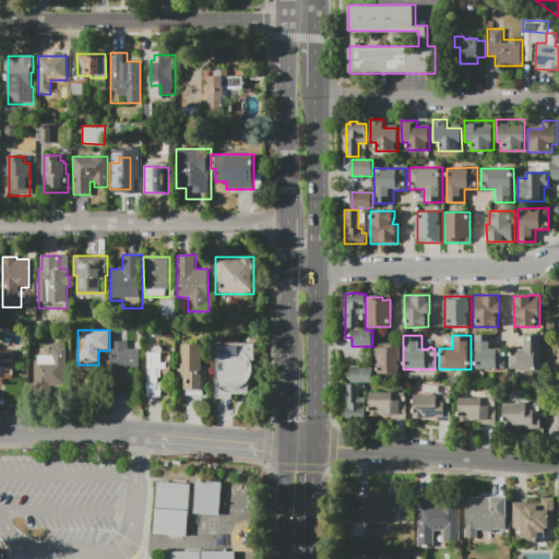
[(474,335),(492,335),(492,348),(506,348),(506,369),(474,369),(474,335)]
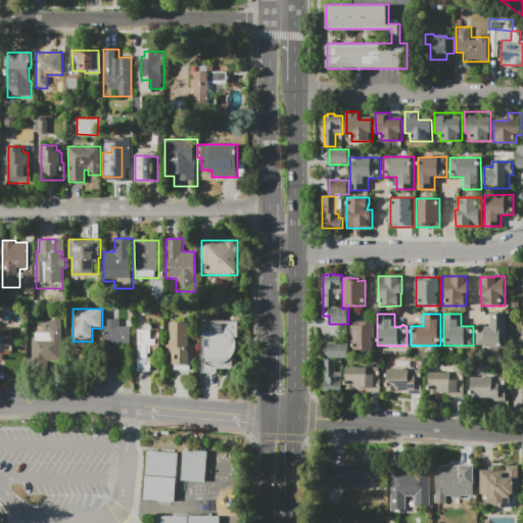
[(476,345),(476,326),(489,326),(489,314),(506,314),(506,345),(476,345)]
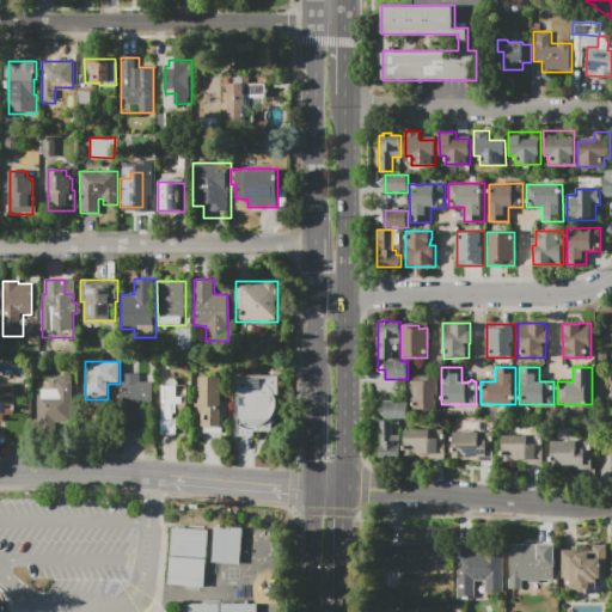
[(121,373),(140,373),(140,381),(154,381),(155,405),(141,405),(141,412),(127,412),(127,405),(121,405),(121,373)]
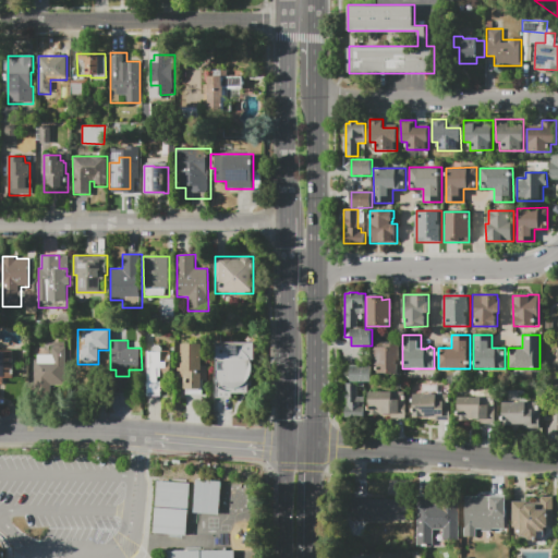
[(216,342),(254,342),(254,365),(252,365),(252,386),(249,386),(249,393),(232,393),(232,398),(216,398),(216,342)]
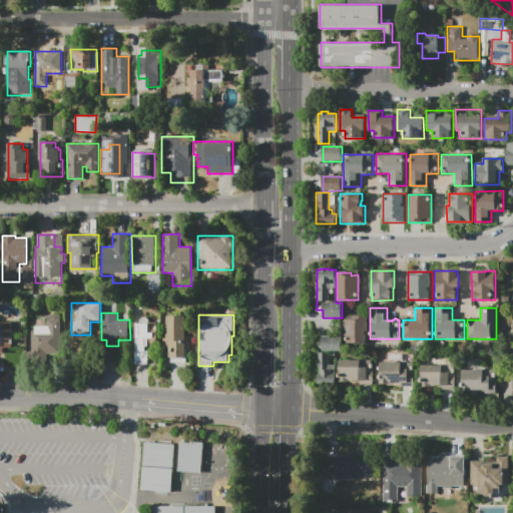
[(166,316),(186,316),(186,336),(190,336),(190,363),(169,363),(169,348),(163,348),(163,338),(166,338),(166,316)]
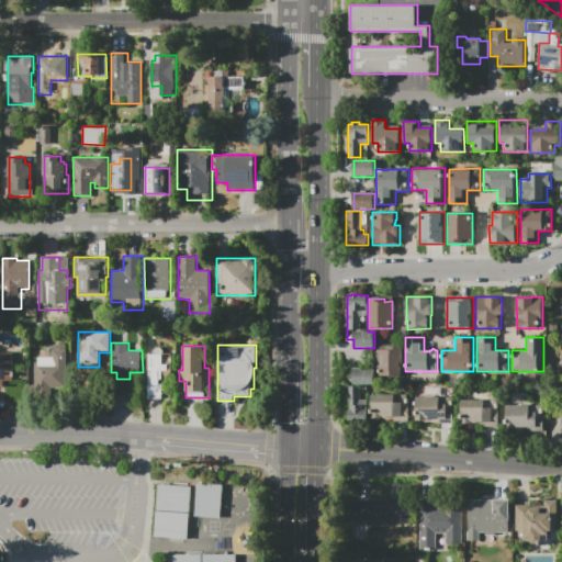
[(374,378),(374,384),(353,384),(353,369),(375,369),(375,349),(391,349),(391,347),(402,347),(402,378),(374,378)]
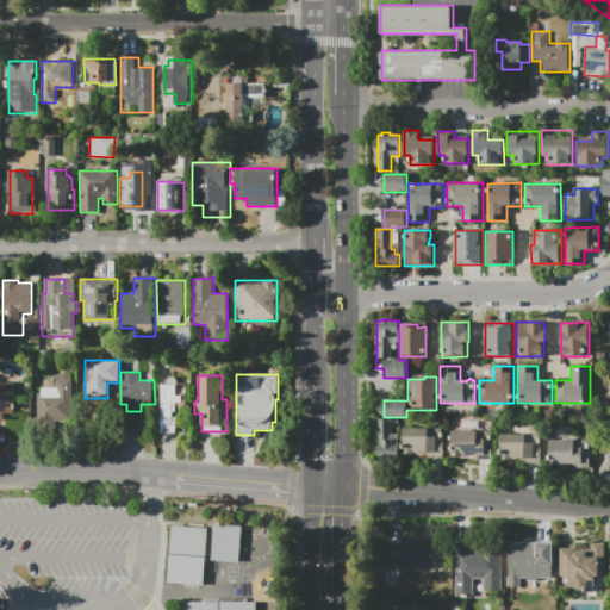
[(161,433),(161,385),(167,385),(167,380),(169,378),(174,378),(178,380),(178,385),(190,385),(190,414),(173,414),(173,417),(176,417),(176,433),(161,433)]
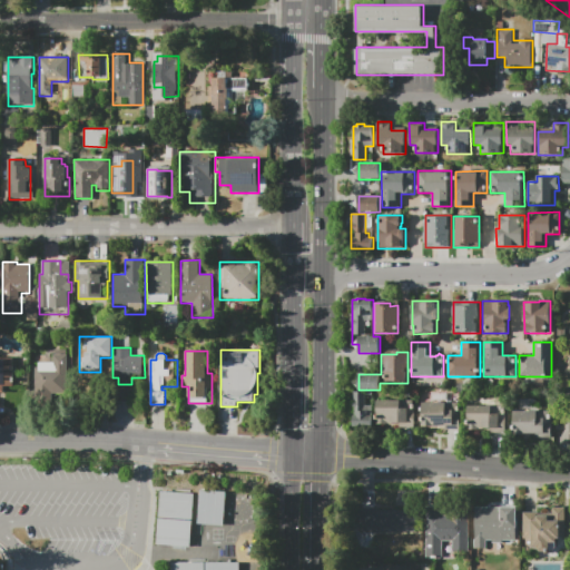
[(35,395),(68,394),(67,354),(51,354),(52,362),(33,362),(35,395)]
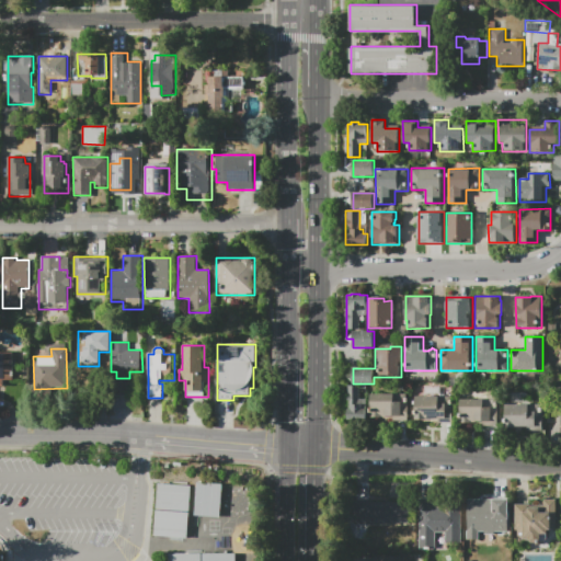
[(0,352),(13,352),(13,380),(4,380),(4,387),(0,387),(0,352)]
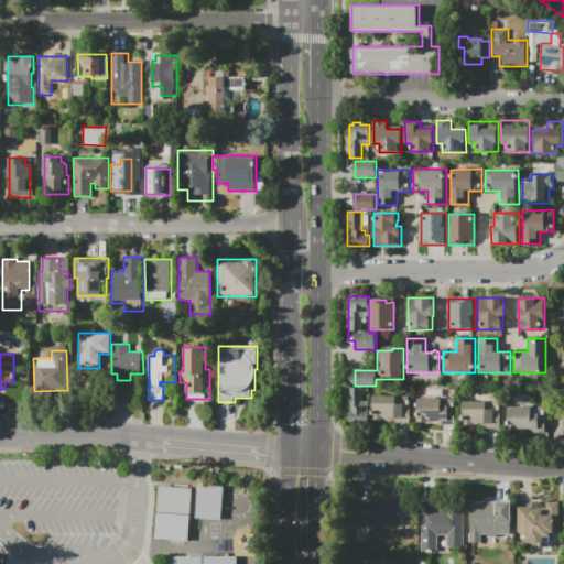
[(361,400),(369,400),(369,424),(349,425),(349,388),(361,388),(361,400)]
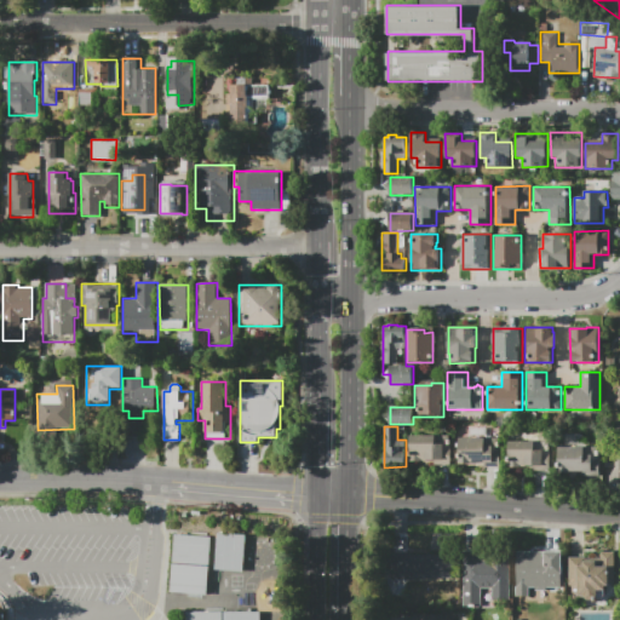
[(408,461),(408,455),(407,455),(407,449),(408,449),(408,435),(449,435),(449,438),(451,438),(451,465),(434,465),(434,460),(422,460),(422,461),(408,461)]
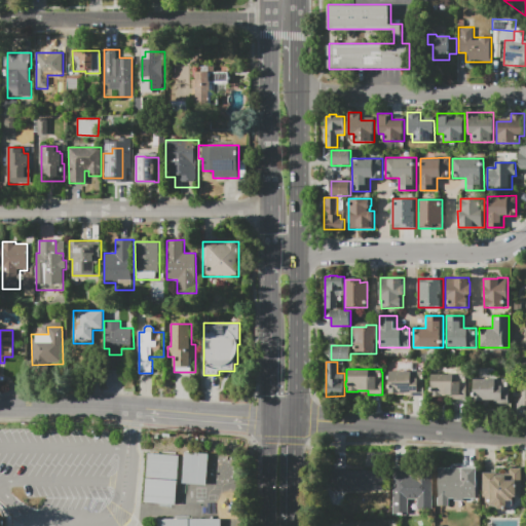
[(389,393),(389,371),(423,371),(423,375),(424,375),(424,378),(425,378),(425,397),(411,397),(411,393),(389,393)]
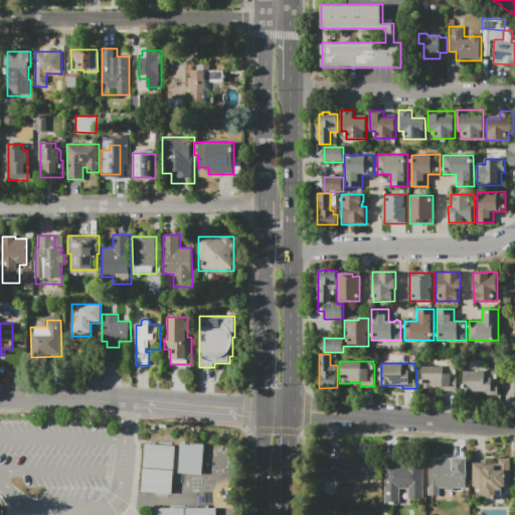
[(422,388),(422,383),(421,383),(421,379),(422,379),(422,367),(456,367),(456,369),(457,369),(457,391),(443,391),(443,388),(443,387),(433,387),(433,388),(422,388)]
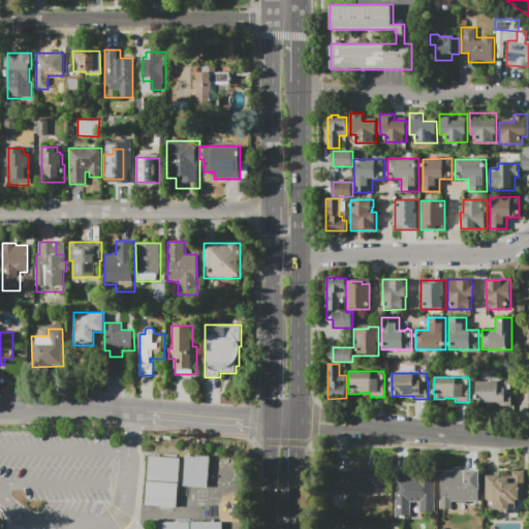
[(476,381),(509,381),(510,384),(512,384),(512,405),(487,406),(487,403),(476,403),(476,399),(475,399),(475,395),(476,395),(476,381)]
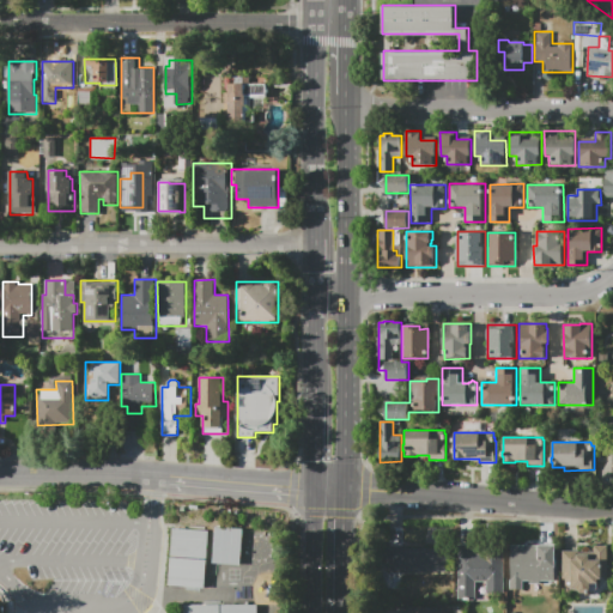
[(214,526),(212,563),(238,564),(241,527),(214,526)]
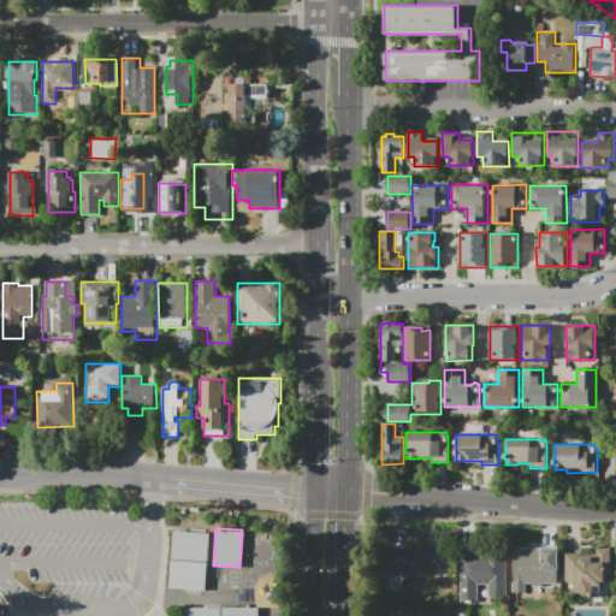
[(173,529),(167,587),(205,590),(208,533),(173,529)]
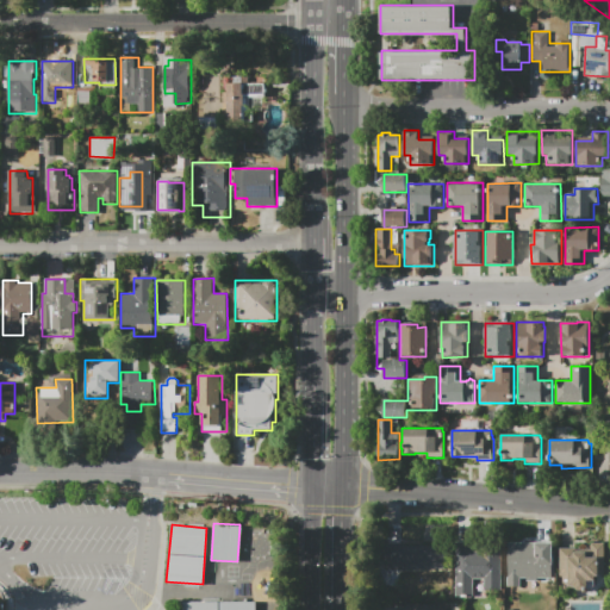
[(453,598),(453,542),(503,542),(503,597),(484,597),(484,579),(473,579),(473,597),(453,598)]
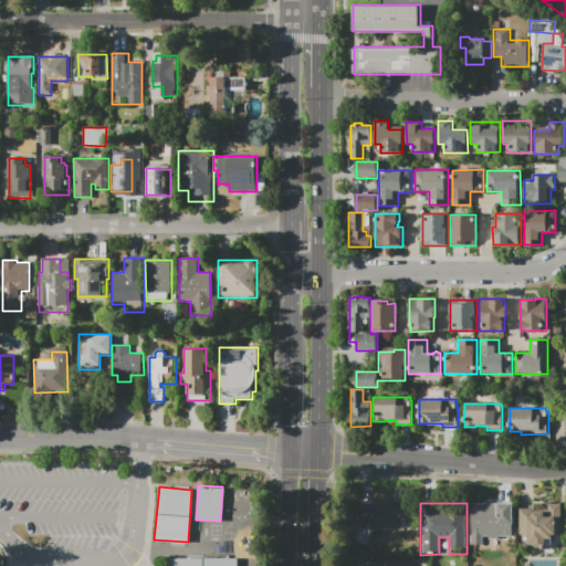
[(470,503),(513,503),(513,536),(500,536),(500,547),(470,548),(470,503)]
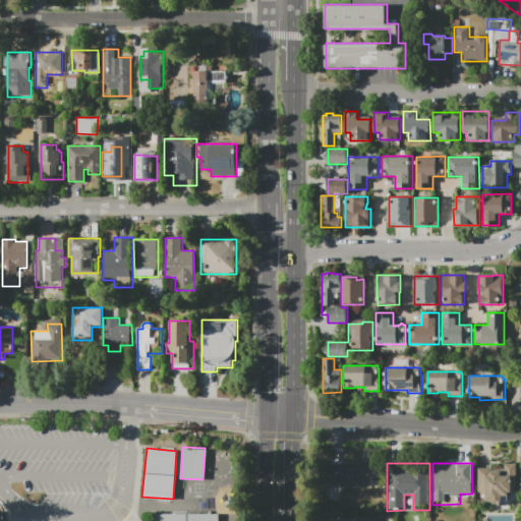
[(490,501),(478,501),(477,468),(493,468),(493,469),(505,469),(505,464),(517,463),(517,493),(509,493),(509,497),(508,497),(508,501),(501,501),(501,503),(500,504),(498,505),(496,506),(494,505),(493,504),(491,503),(490,501)]
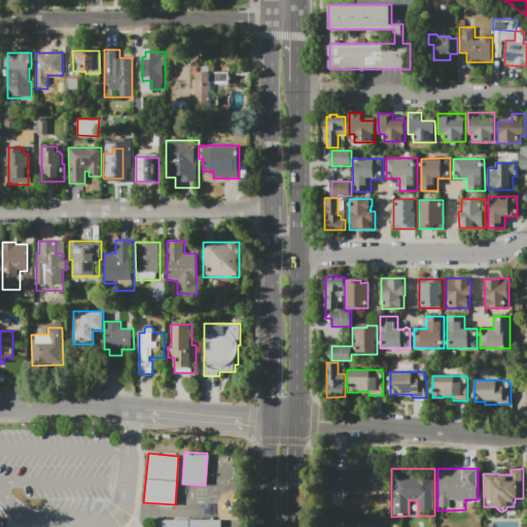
[(385,494),(332,494),(332,469),(385,469),(385,494)]
